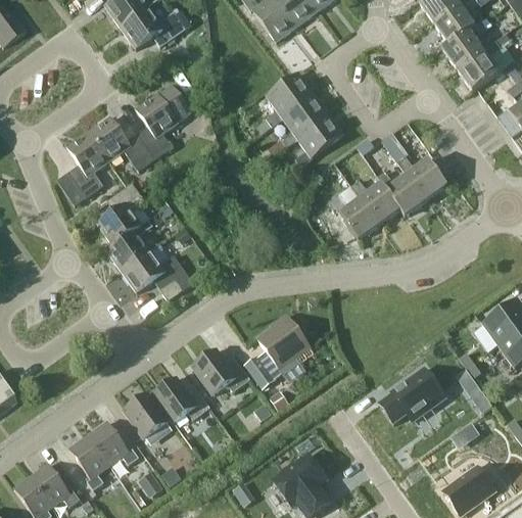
[(0,0),(0,16),(10,9),(4,0),(0,0)]
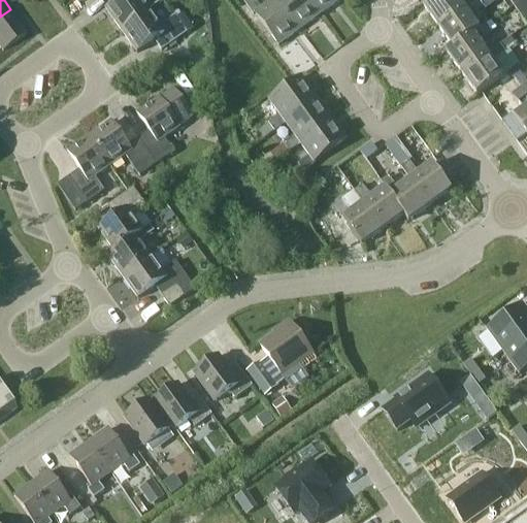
[(112,0),(106,5),(122,27),(151,6),(160,0),(112,0)]
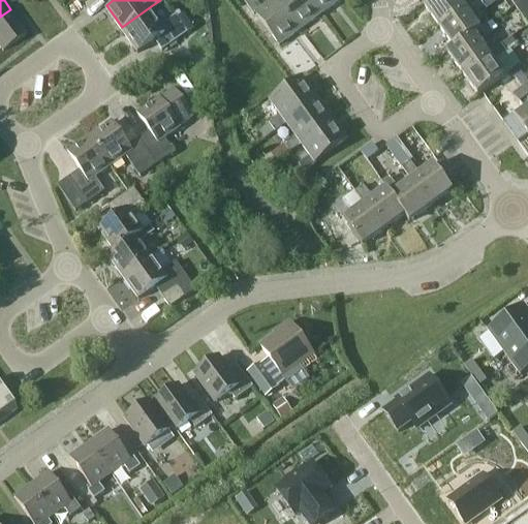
[(245,0),(246,1),(255,12),(257,10),(281,42),(301,27),(281,0),(271,0),(262,6),(258,0),(245,0)]
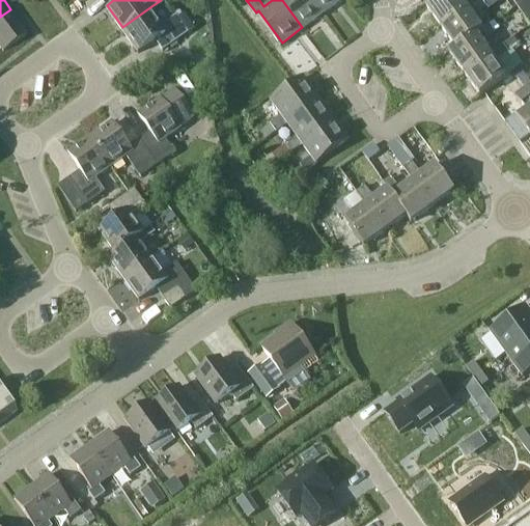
[(282,0),(302,27),(323,12),(313,0),(282,0)]
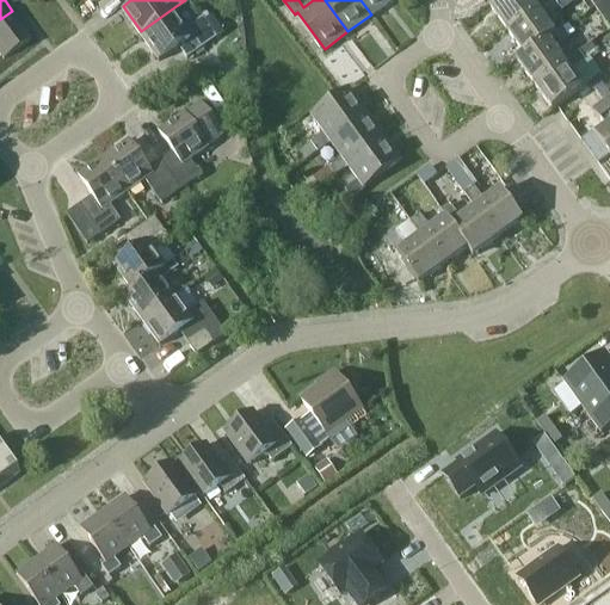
[(361,0),(371,14),(390,0),(361,0)]
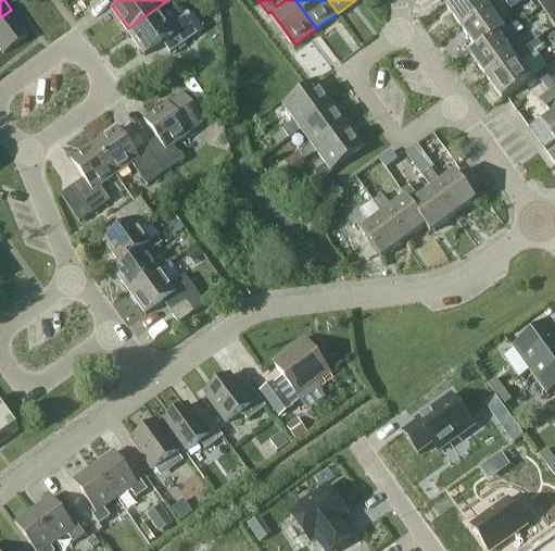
[(490,3),(489,3),(487,0),(446,0),(462,23),(490,3)]
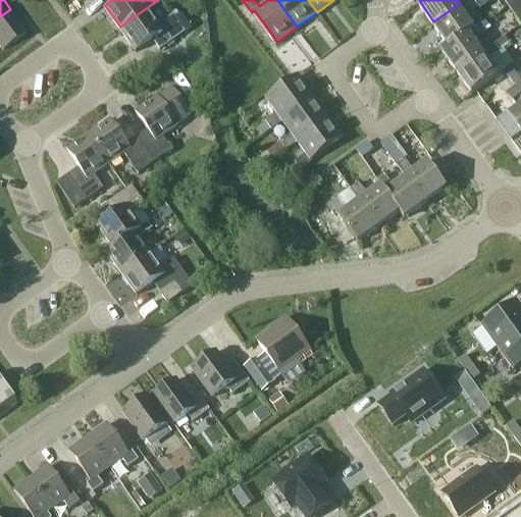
[(463,0),(459,3),(460,3),(433,21),(449,42),(450,44),(475,24),(465,11),(478,2),(476,0),(463,0)]
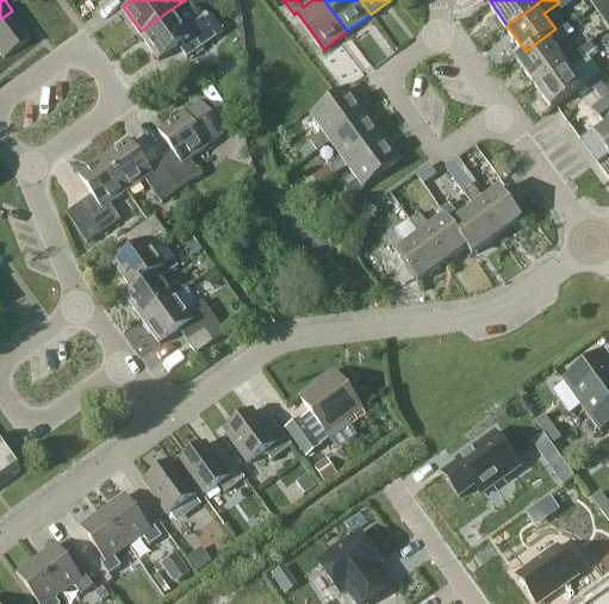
[(604,17),(608,13),(608,0),(603,0),(597,5),(604,17)]
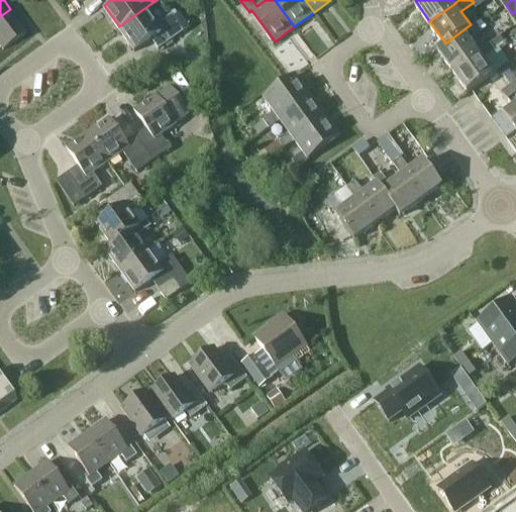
[(147,6),(119,26),(134,47),(151,35),(159,46),(190,24),(180,9),(174,13),(172,11),(159,21),(147,6)]
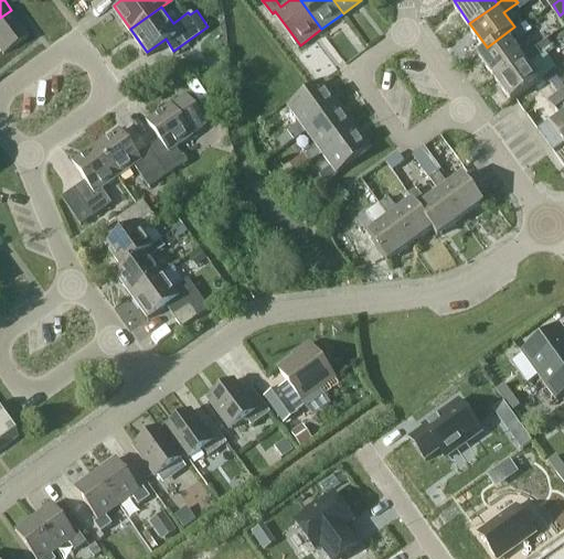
[(11,10),(0,18),(0,45),(3,51),(29,33),(11,10)]
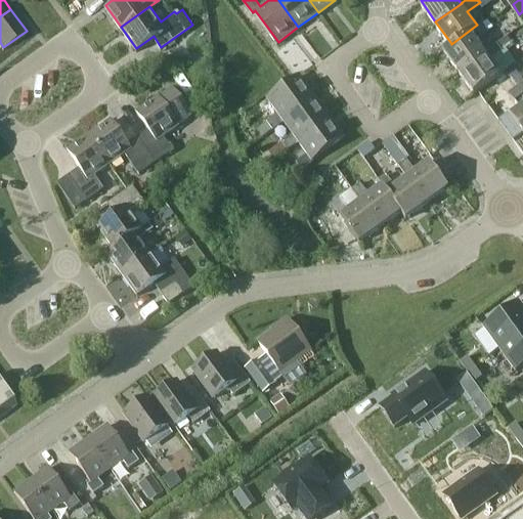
[(485,50),(484,49),(475,37),(493,24),(488,16),(477,25),(451,44),(450,42),(443,47),(459,69),(485,50)]
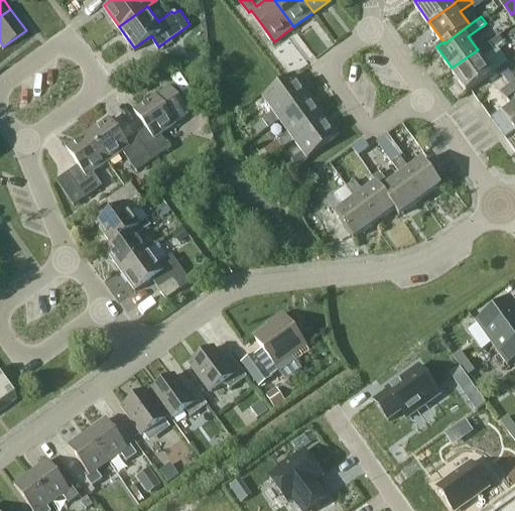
[(502,30),(490,39),(496,47),(508,39),(502,30)]
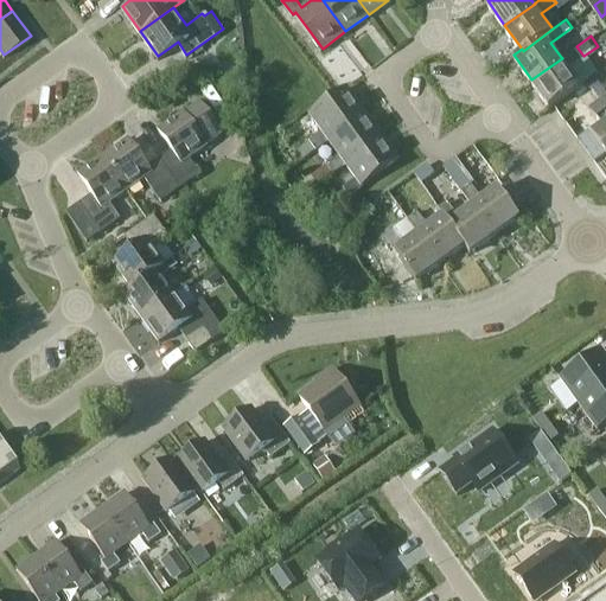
[(576,46),(561,57),(562,58),(531,80),(549,104),(580,83),(568,66),(584,56),(576,46)]
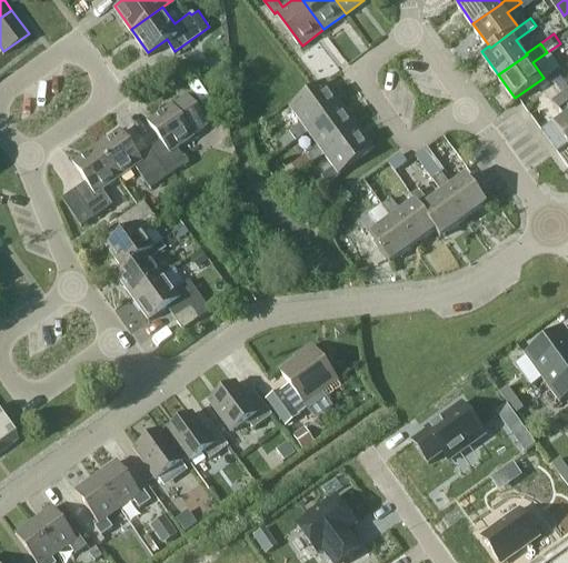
[(307,126),(341,101),(326,79),(290,103),(302,120),(278,137),(285,146),(309,129),(307,126)]
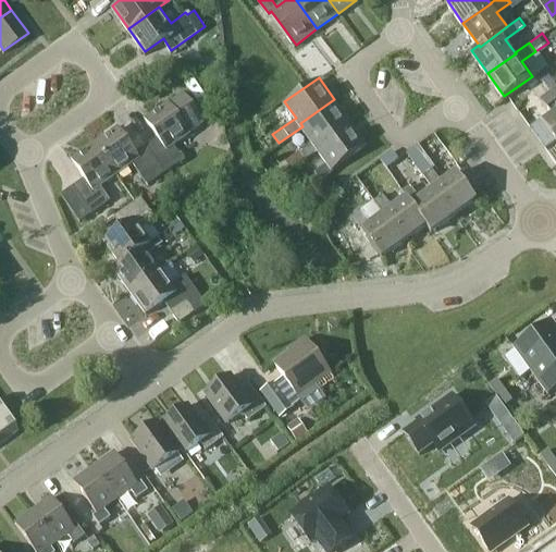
[(541,77),(533,84),(540,94),(548,88),(541,77)]
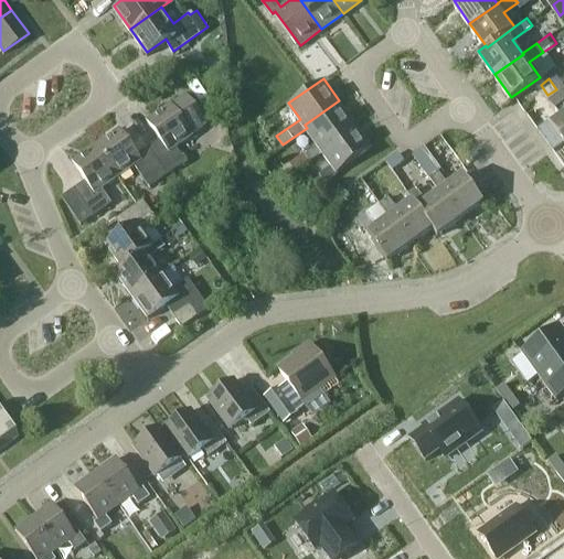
[(149,144),(168,171),(187,158),(177,144),(208,121),(185,90),(148,118),(160,137),(149,144)]
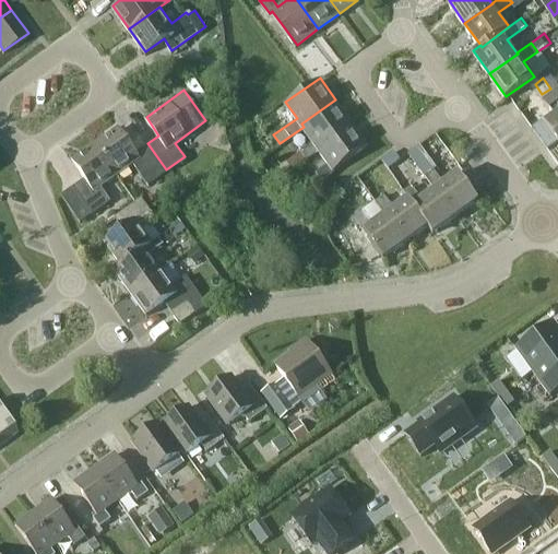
[(557,96),(553,90),(543,96),(556,114),(545,120),(543,117),(533,124),(548,145),(557,138),(557,96)]
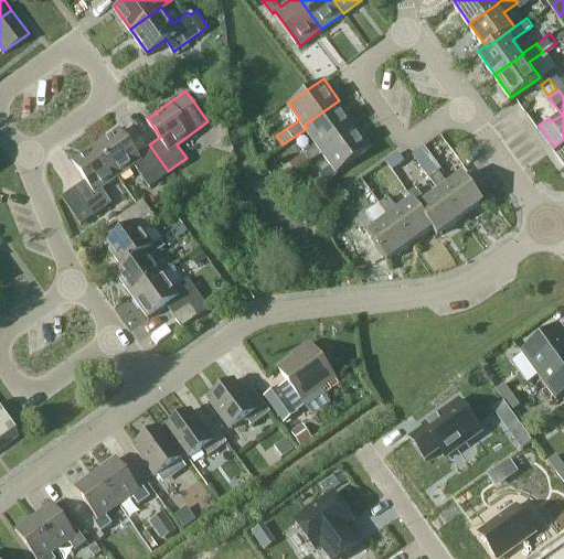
[(320,147),(355,122),(339,100),(305,125),(307,128),(316,141),(304,150),(310,159),(322,150),(320,147)]
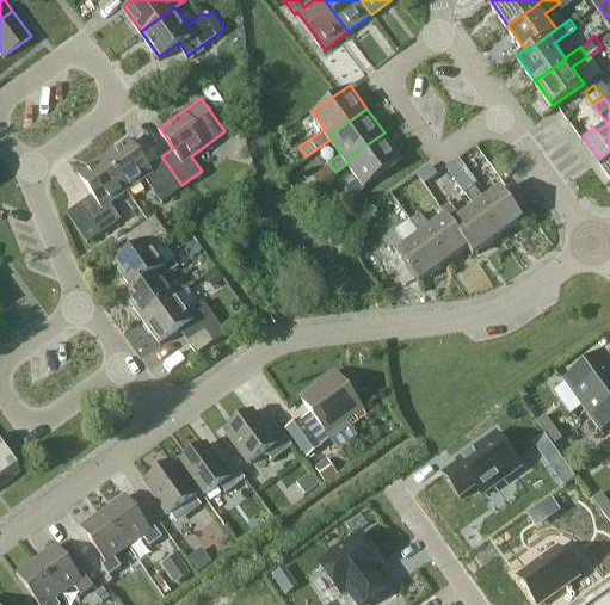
[(401,156),(384,133),(346,159),(349,162),(359,177),(346,185),(352,195),(367,185),(364,183),(401,156)]
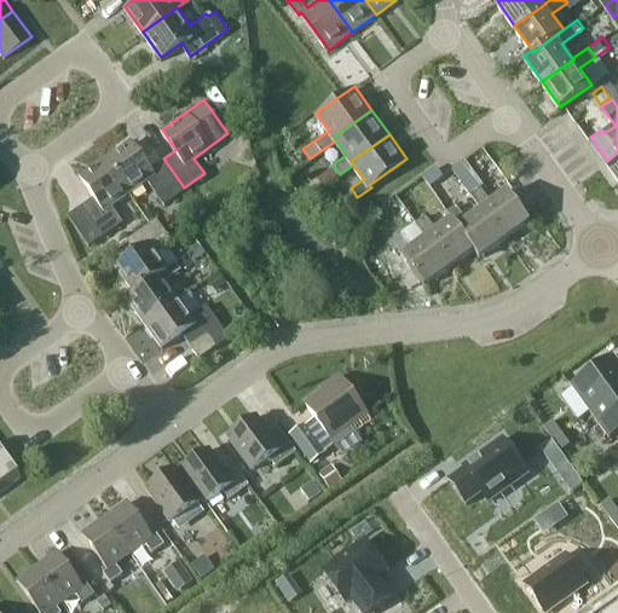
[(184,188),(163,158),(151,167),(132,138),(105,156),(130,191),(146,178),(163,202),(184,188)]
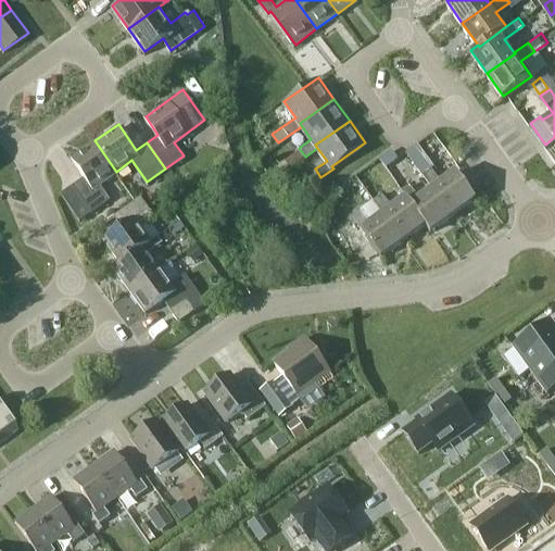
[(421,165),(434,155),(420,138),(408,147),(421,165)]
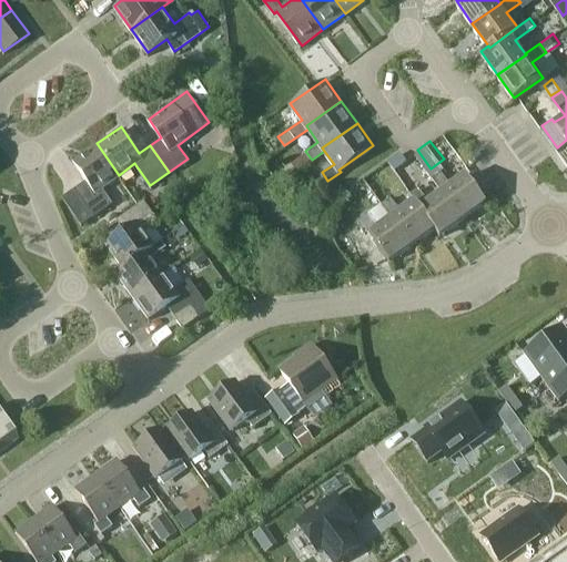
[(119,175),(97,143),(73,160),(87,179),(76,186),(94,214),(112,201),(102,186),(119,175)]
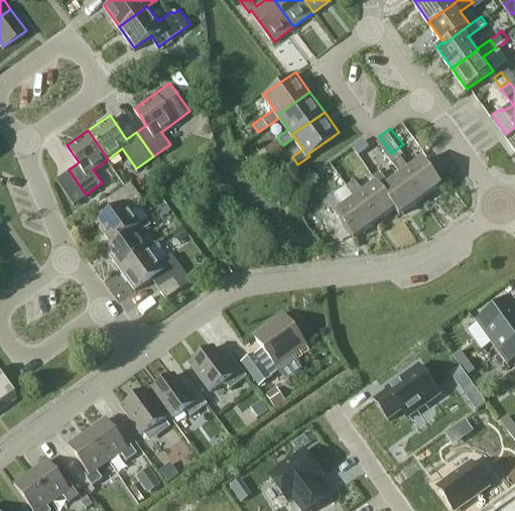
[(271,142),(265,146),(270,153),(276,149),(271,142)]
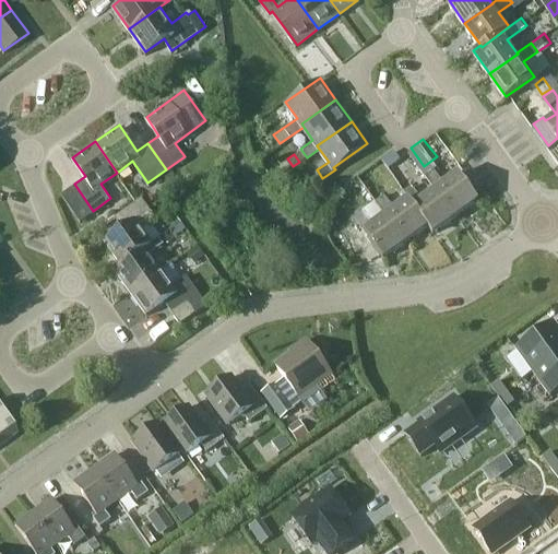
[(436,186),(458,214),(479,197),(459,169),(444,180),(435,167),(426,174),(436,186)]
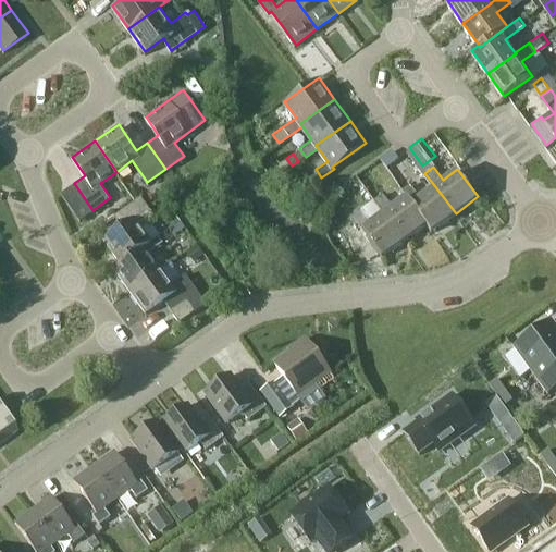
[(434,185),(423,194),(414,182),(404,188),(408,194),(429,221),(428,221),(434,230),(456,213),(434,185)]
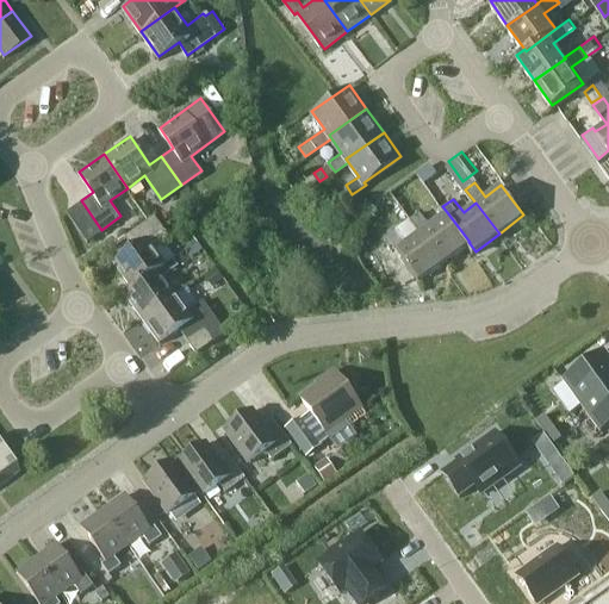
[(445,260),(468,242),(470,242),(447,212),(432,225),(420,210),(411,217),(422,231),(445,260)]
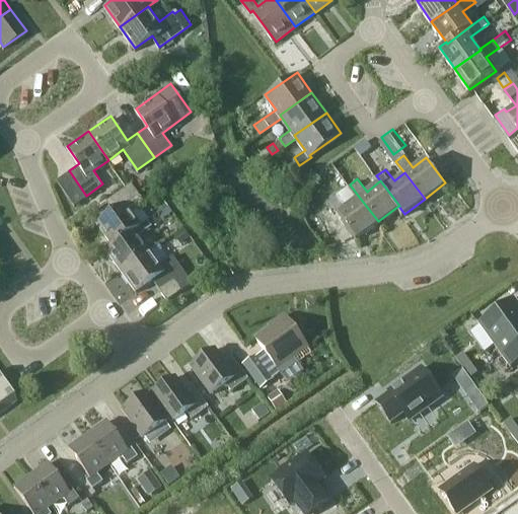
[(95,221),(112,242),(148,217),(149,216),(139,202),(144,198),(131,181),(106,199),(114,209),(95,221)]
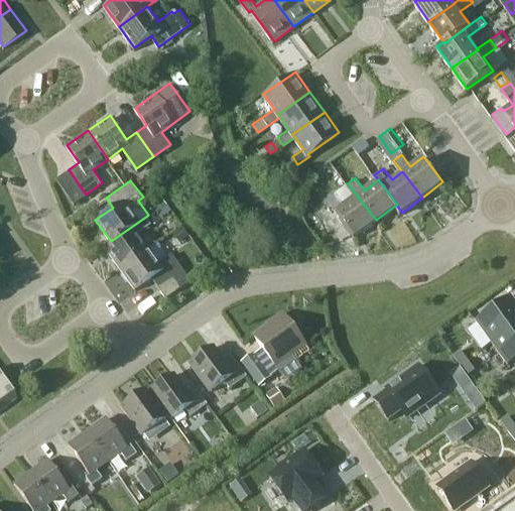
[(376,220),(357,196),(348,183),(347,182),(335,192),(326,198),(344,222),(355,236),(374,222),(376,220)]
